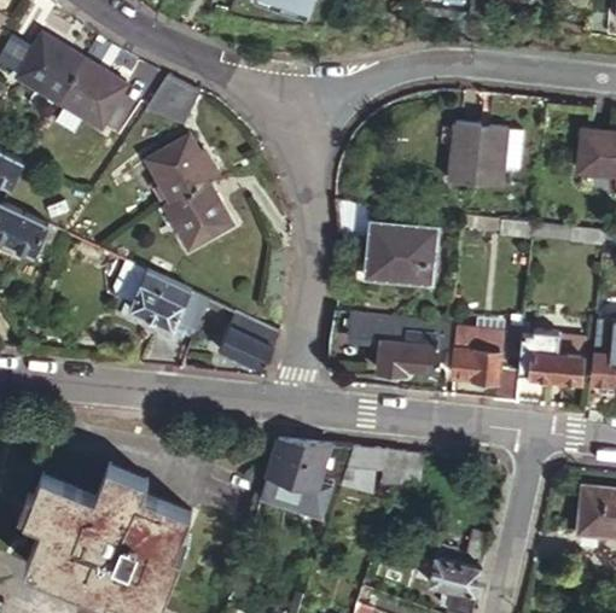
[(255,0),(308,18),(314,0),(255,0)]
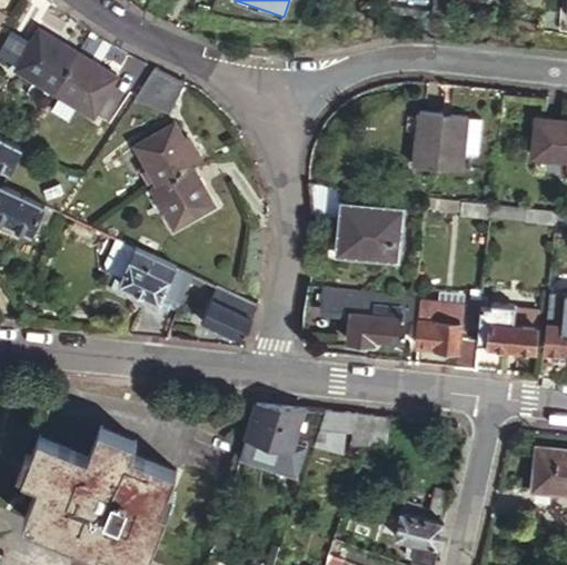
[(52,92),(75,55),(38,32),(15,71),(52,92)]
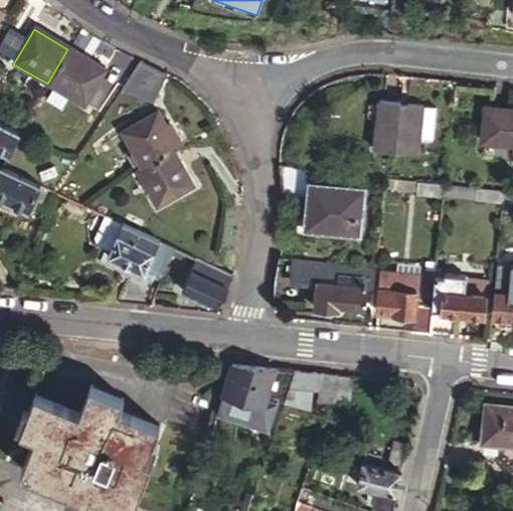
[(105,70),(67,49),(47,83),(84,106),(105,70)]
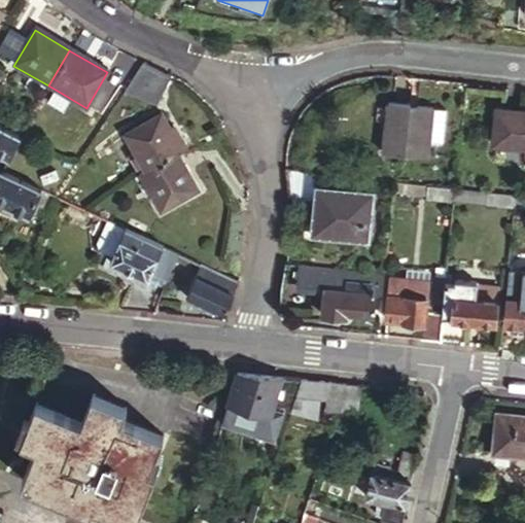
[(171,77),(142,64),(124,91),(159,107),(171,77)]
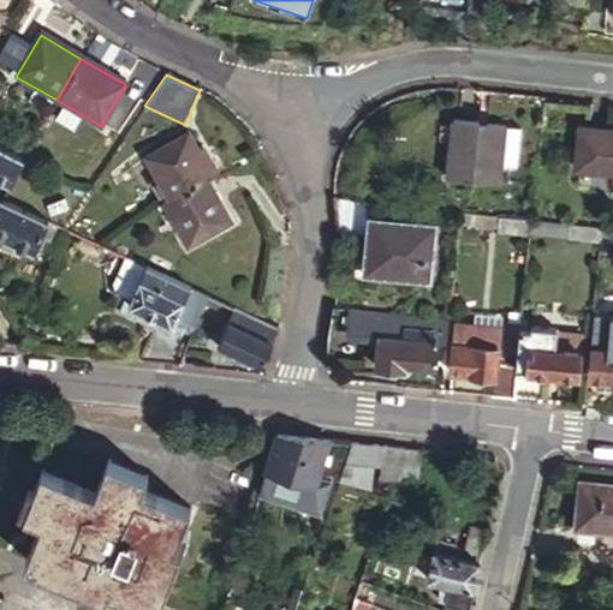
[(505,129),(454,121),(448,178),(498,185),(505,129)]
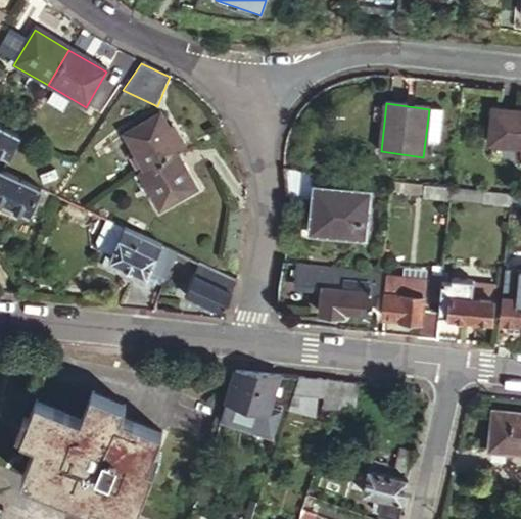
[(520,112),(492,110),(490,146),(520,149),(520,112)]
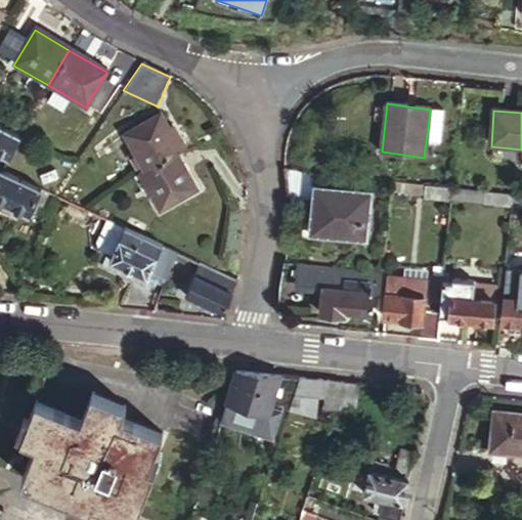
[(175,159),(182,155),(159,116),(124,135),(148,175),(175,159)]
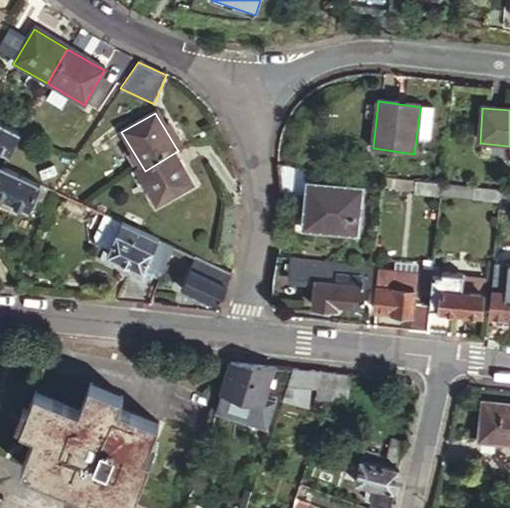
[(21,132),(20,131),(0,120),(0,150),(9,155),(21,132)]
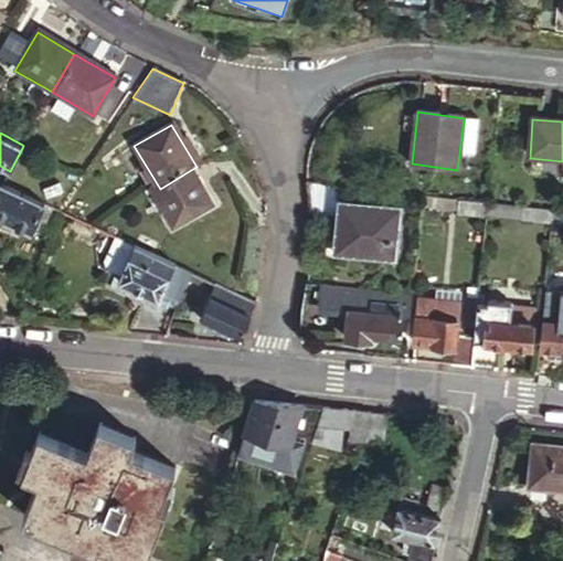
[(160,189),(151,194),(173,231),(211,207),(189,171),(160,189)]
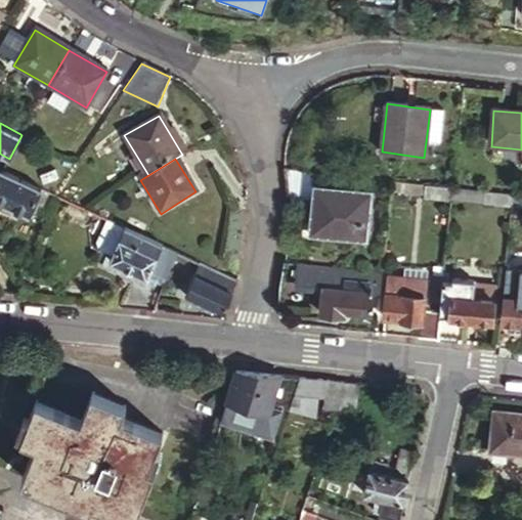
[(31,207),(40,187),(2,170),(0,169),(0,201),(29,213),(31,207)]
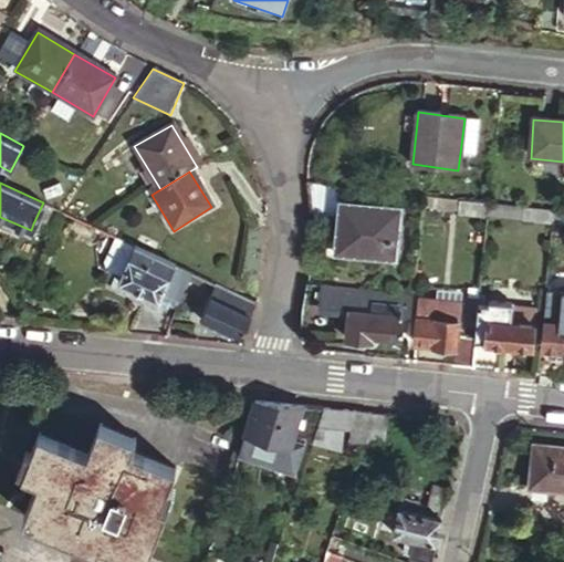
[(341,189),(306,186),(311,227),(337,229),(340,205),(341,189)]
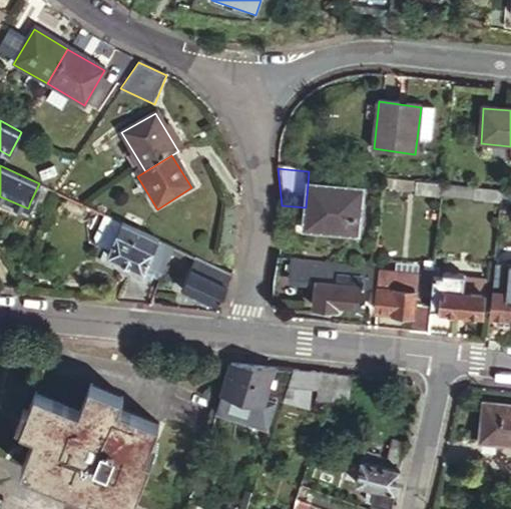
[(383,179),(383,188),(395,189),(396,180),(383,179)]
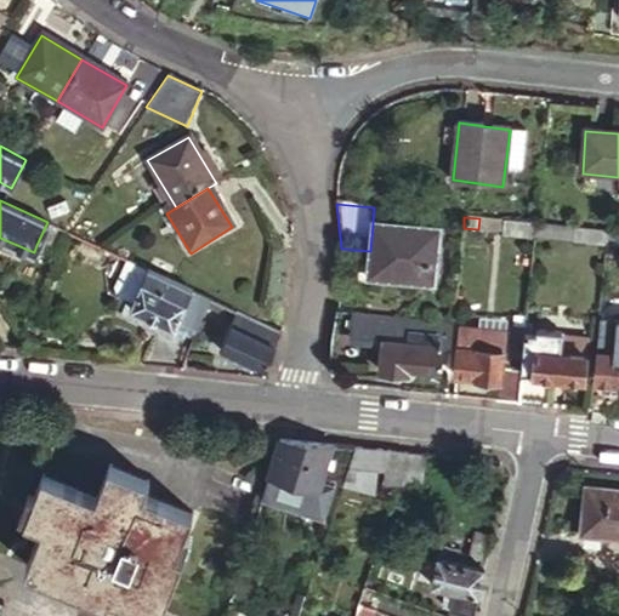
[(489,220),(480,218),(478,229),(504,232),(504,221),(489,220)]
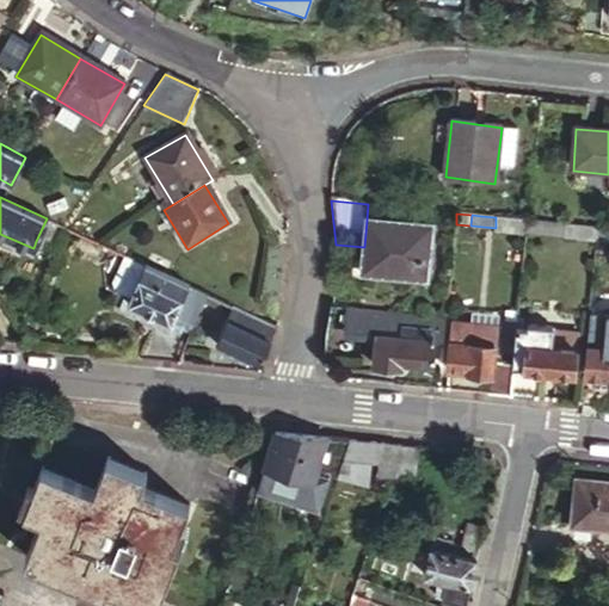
[(518,235),(521,220),(496,217),(496,228),(494,234),(518,235)]
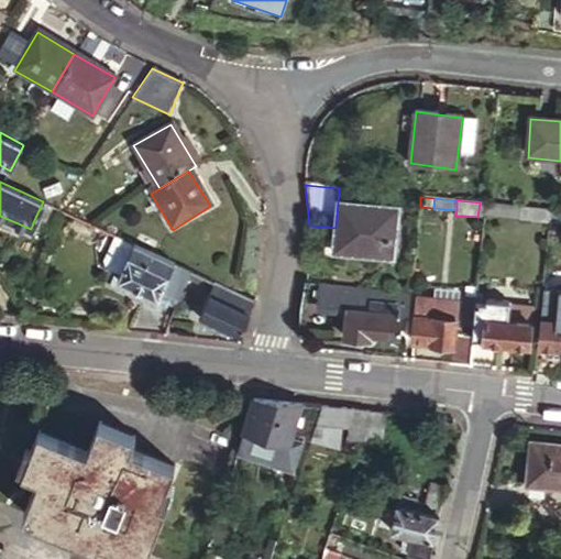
[(397,209),(338,204),(336,228),(332,253),(393,259),(397,209)]
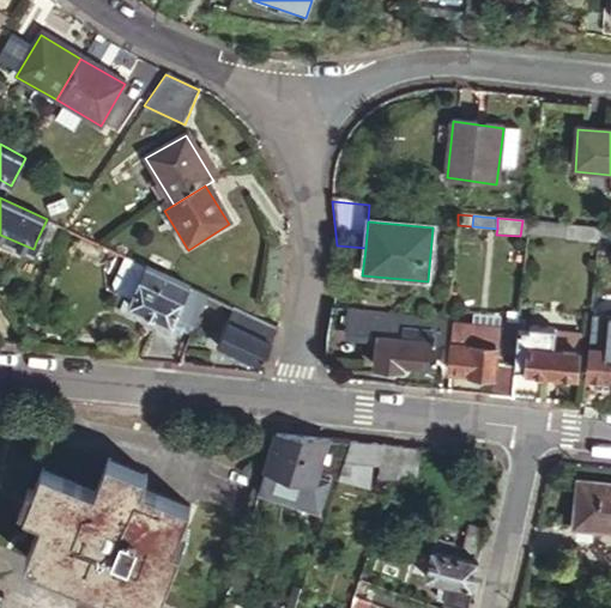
[(568,225),(558,224),(556,239),(567,241),(568,225)]
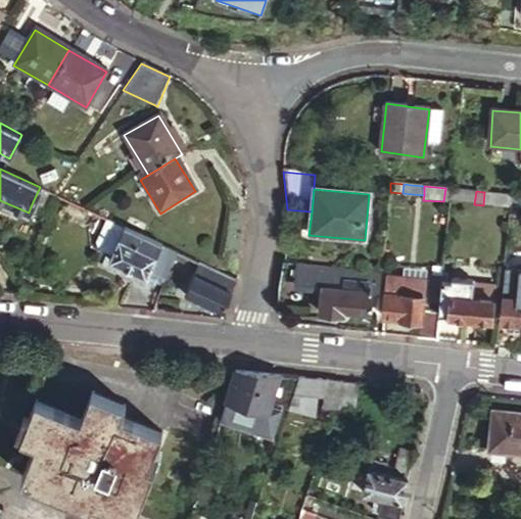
[(511,205),(512,195),(484,192),(483,205),(511,208),(511,205)]
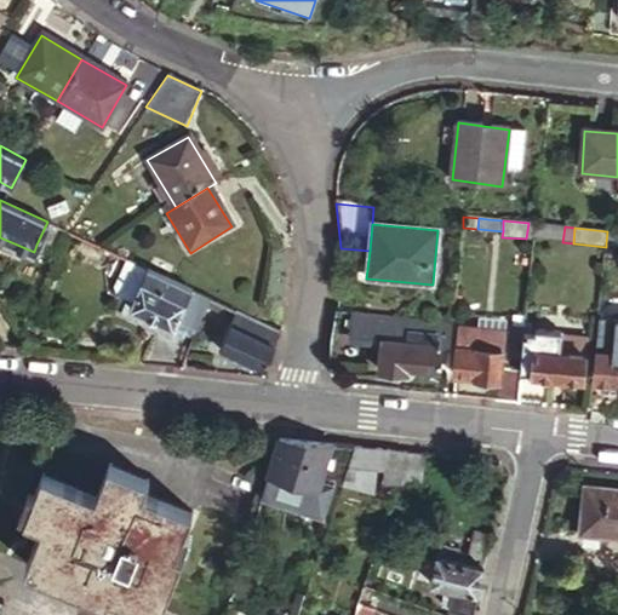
[(617,233),(607,231),(606,243),(617,245),(617,233)]
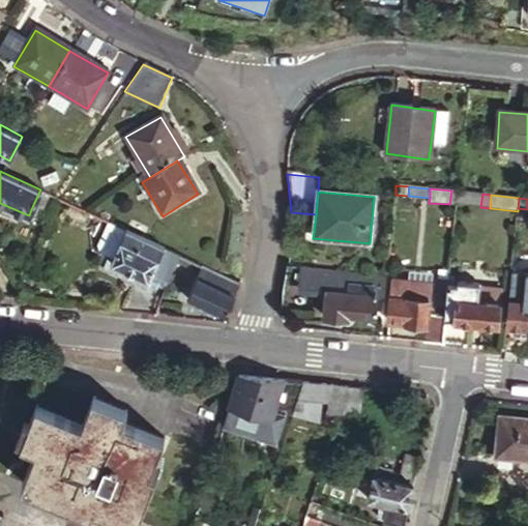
[(31,209),(29,215),(37,220),(39,213),(31,209)]
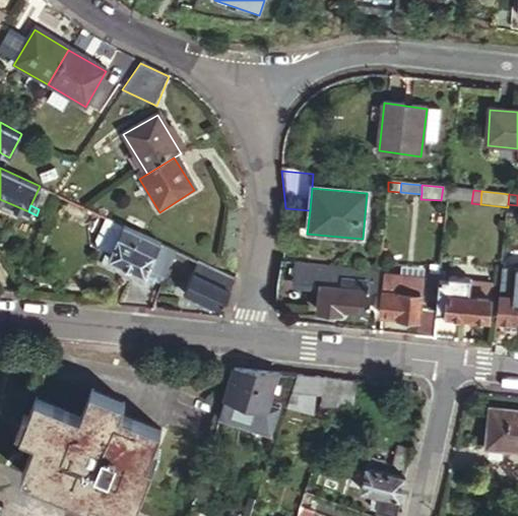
[(126,227),(109,218),(96,244),(99,250),(111,256),(126,227)]
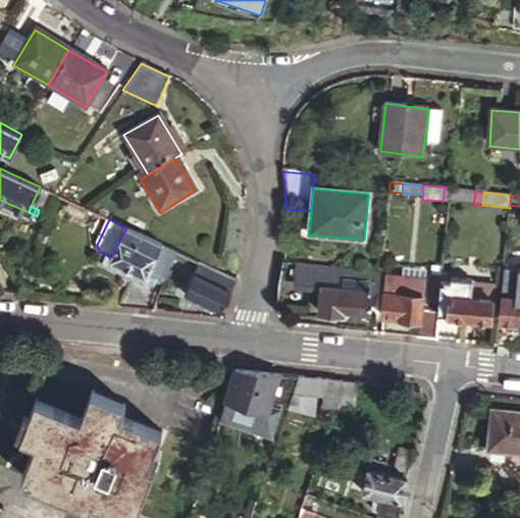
[(162,244),(126,227),(111,257),(110,260),(147,276),(150,272),(162,244)]
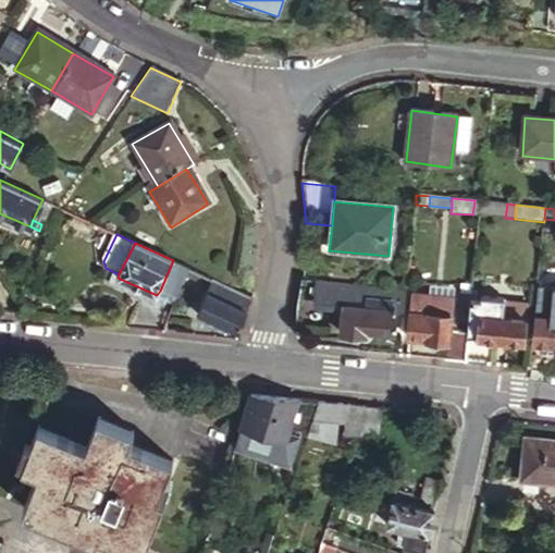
[(186,275),(189,268),(173,260),(160,291),(176,298),(186,275)]
